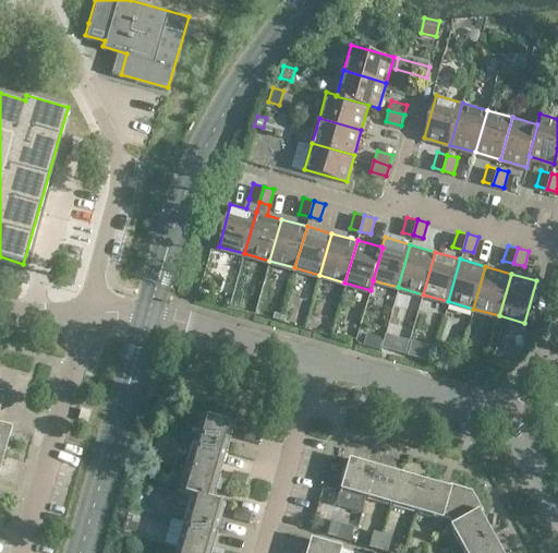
[(373,334),(370,344),(380,346),(383,337),(373,334)]
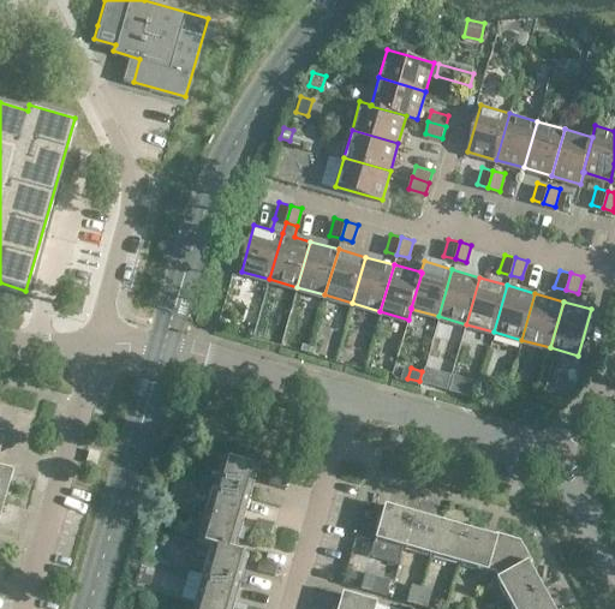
[(440,369),(436,383),(447,387),(452,372),(440,369)]
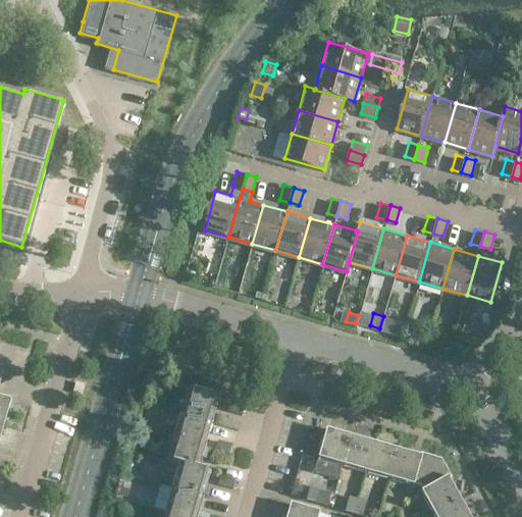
[(395,322),(392,333),(403,338),(406,325),(395,322)]
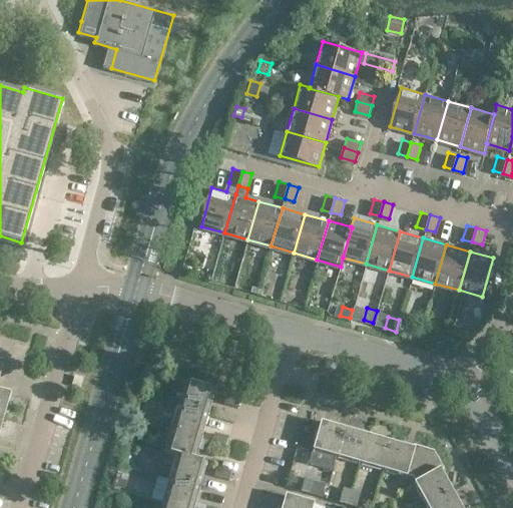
[(213,389),(183,380),(176,404),(207,412),(213,389)]
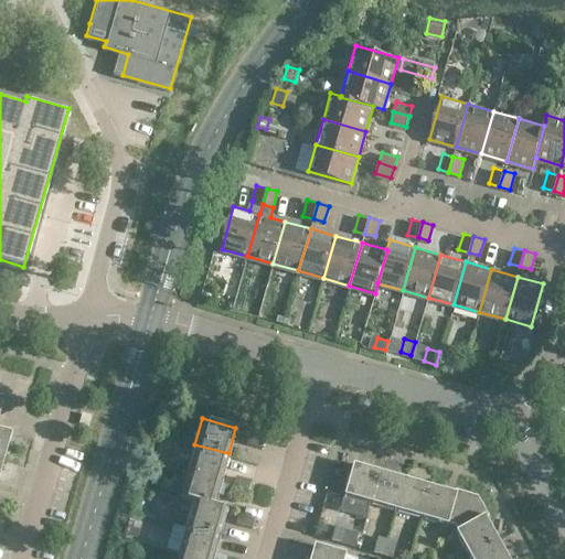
[(0,454),(3,455),(11,430),(0,427),(0,454)]
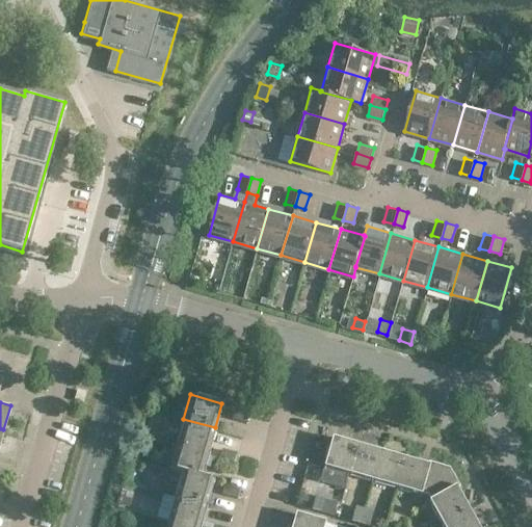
[(247,411),(233,406),(231,415),(245,419),(247,411)]
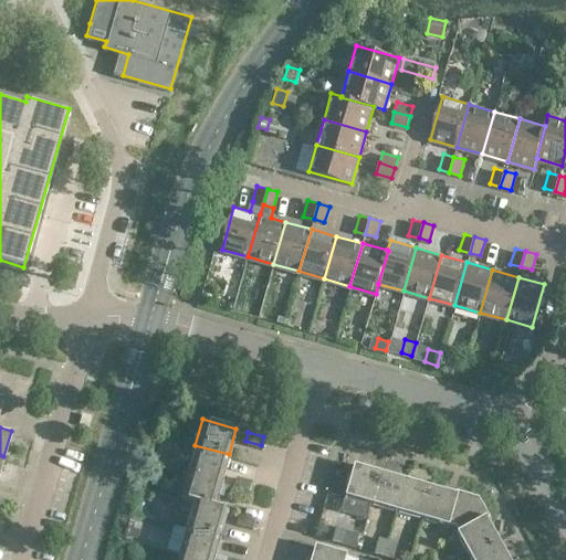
[(229,454),(195,445),(187,471),(221,481),(229,454)]
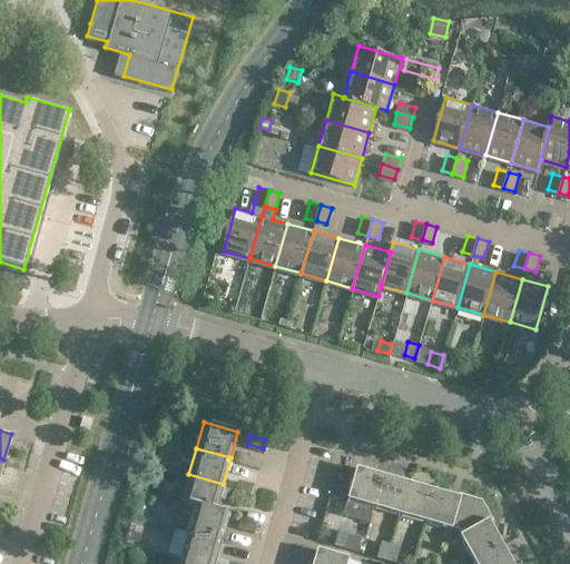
[(346,497),(372,504),(381,473),(355,465),(346,497)]
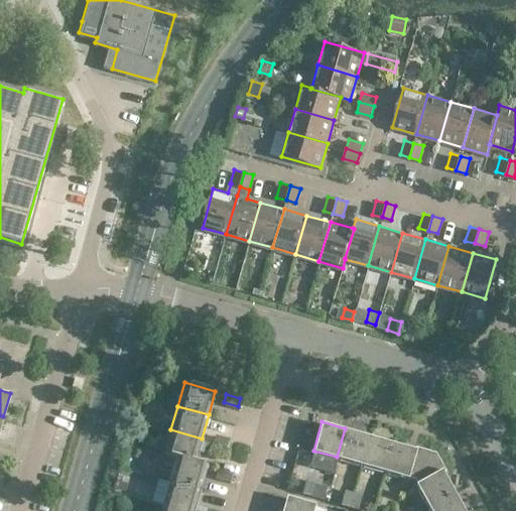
[(369,435),(345,428),(337,457),(361,464),(369,435)]
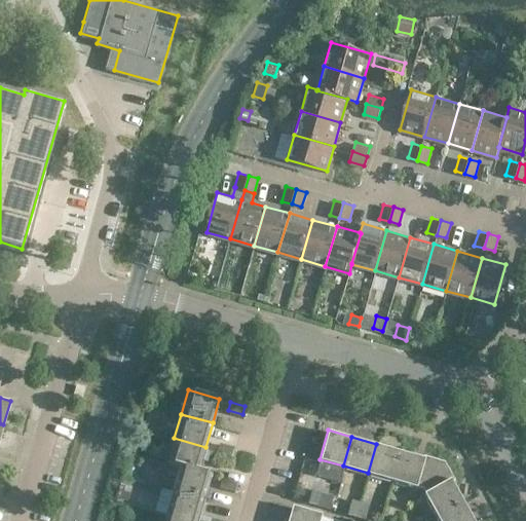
[(205,447),(174,438),(166,462),(179,466),(179,464),(199,470),(205,447)]
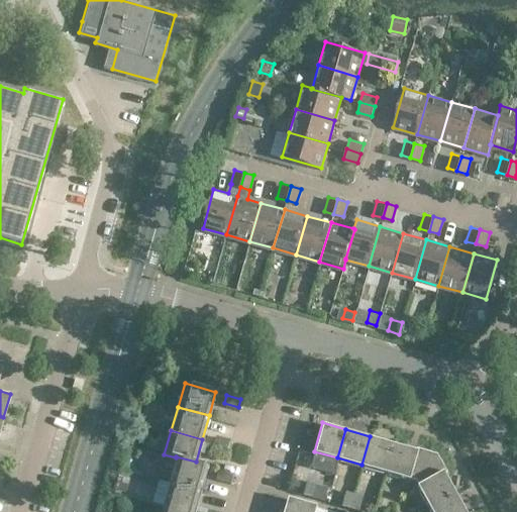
[(215,433),(213,442),(227,446),(230,438),(215,433)]
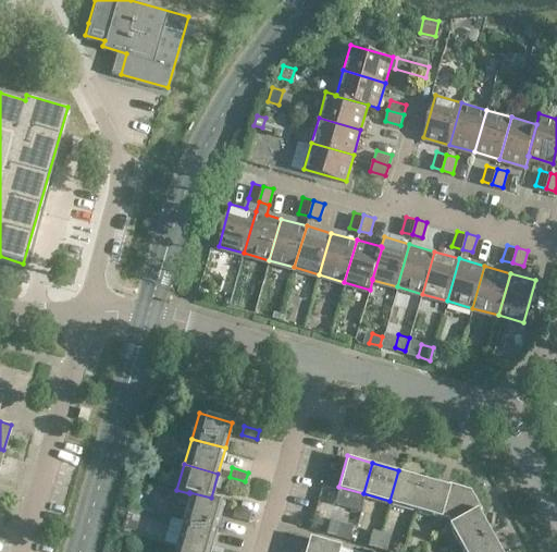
[(423,478),(398,470),(390,501),(415,508),(423,478)]
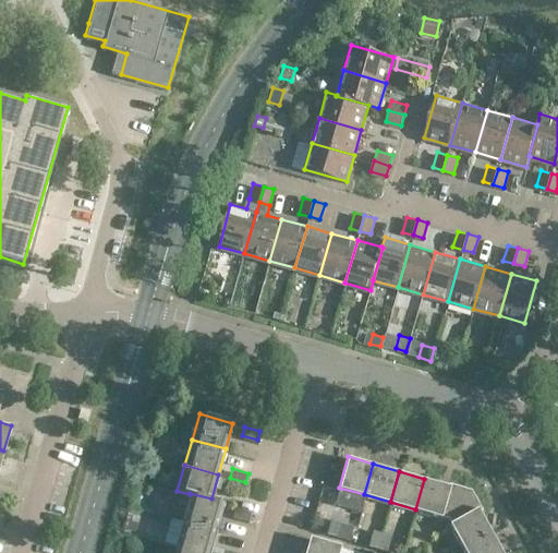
[(245,482),(230,478),(227,487),(242,491),(245,482)]
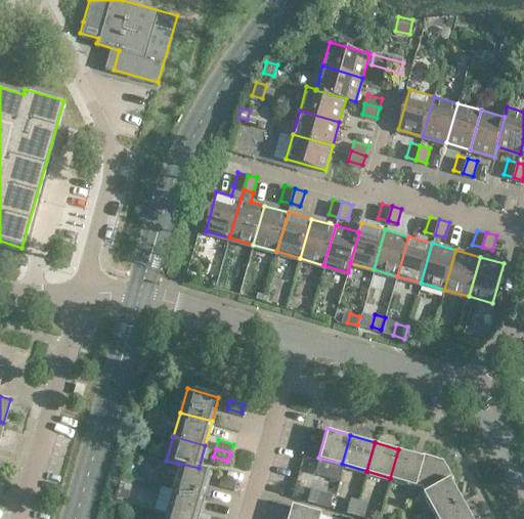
[(421,456),(398,449),(390,478),(415,484),(416,482),(421,484),(442,458),(422,451),(421,456)]
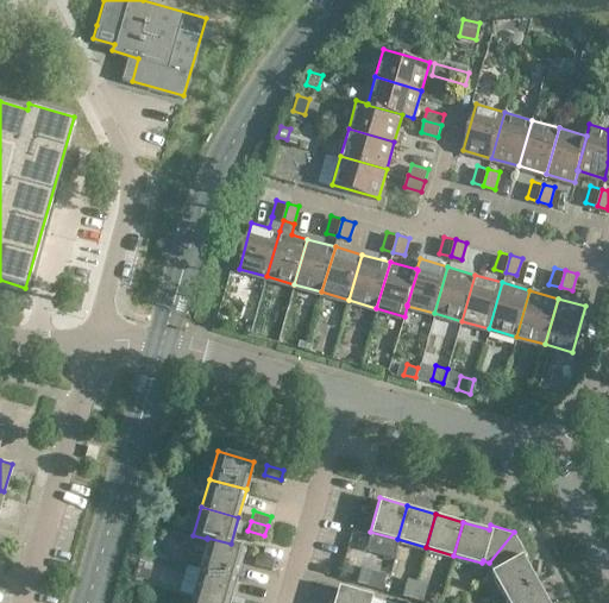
[(526,553),(514,532),(489,563),(493,569),(490,570),(504,596),(535,578),(522,556),(526,553)]
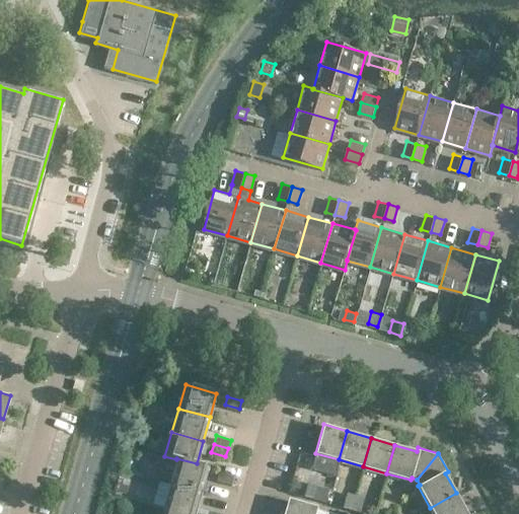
[(176,458),(176,459),(169,483),(201,492),(208,467),(197,463),(176,458)]
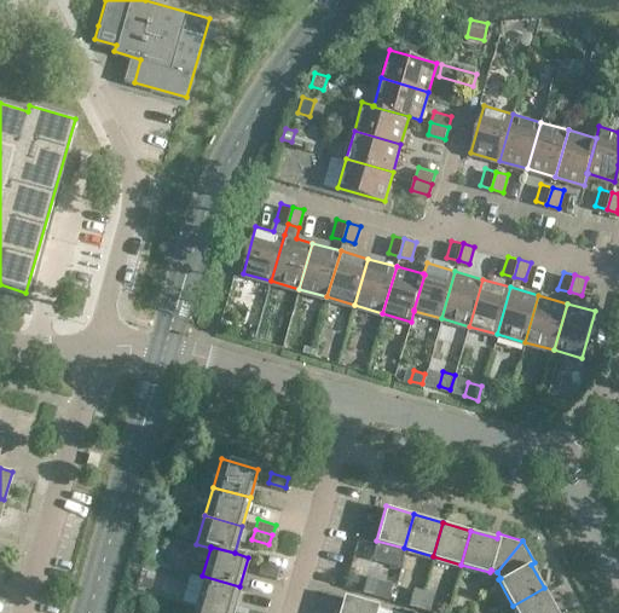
[(259,571),(276,576),(278,566),(261,561),(259,571)]
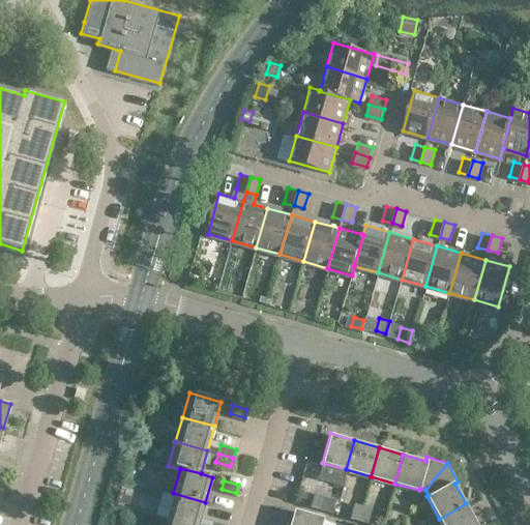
[(122,485),(118,498),(129,502),(134,488),(122,485)]
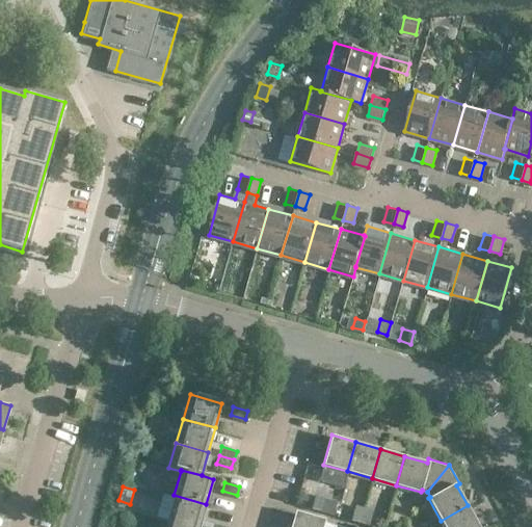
[(315,492),(311,506),(320,509),(323,496),(324,495),(315,492)]
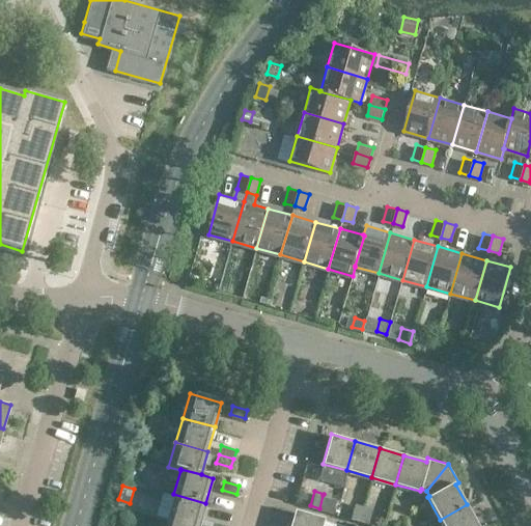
[(198,525),(205,503),(173,494),(167,518),(195,525),(198,525)]
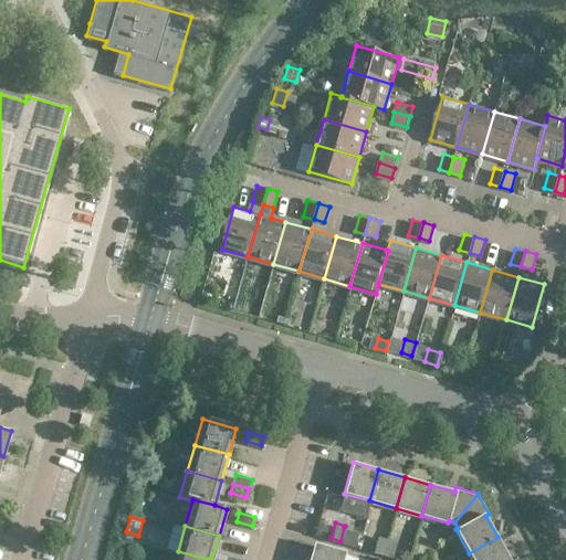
[(344,527),(341,541),(353,545),(357,531),(344,527)]
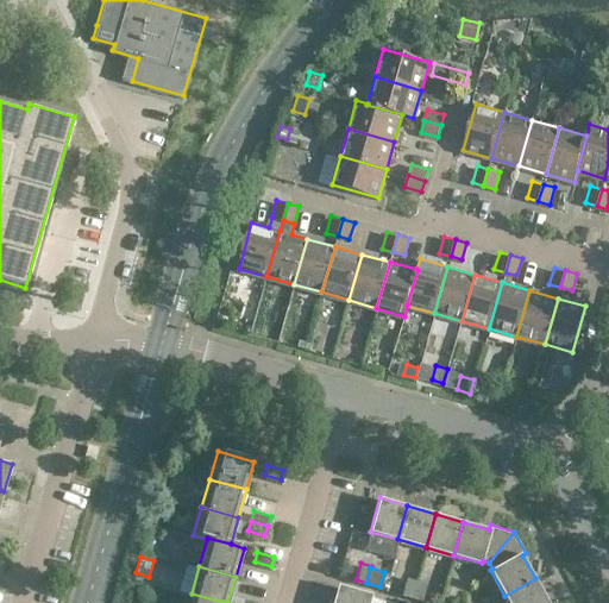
[(407,576),(401,594),(412,596),(416,578),(407,576)]
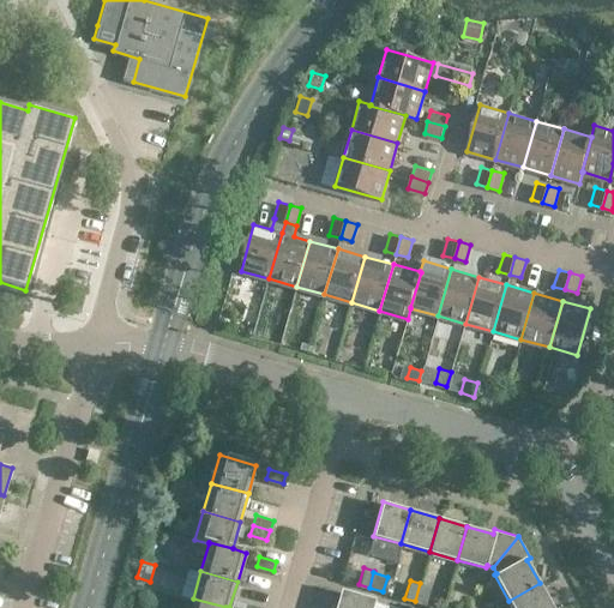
[(429,587),(420,583),(415,601),(425,603),(429,587)]
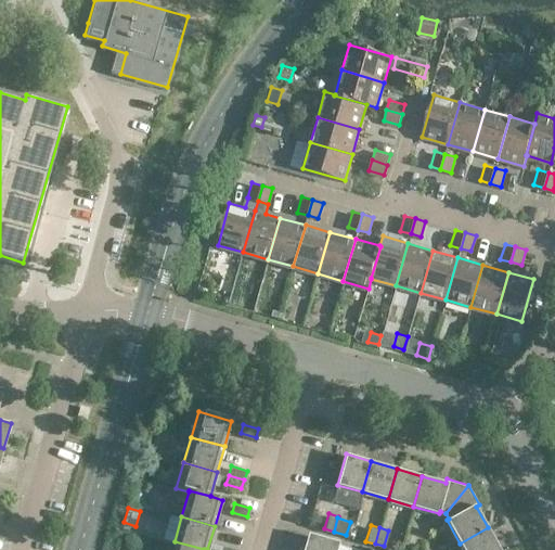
[(500,549),(488,527),(460,544),(463,549),(500,549)]
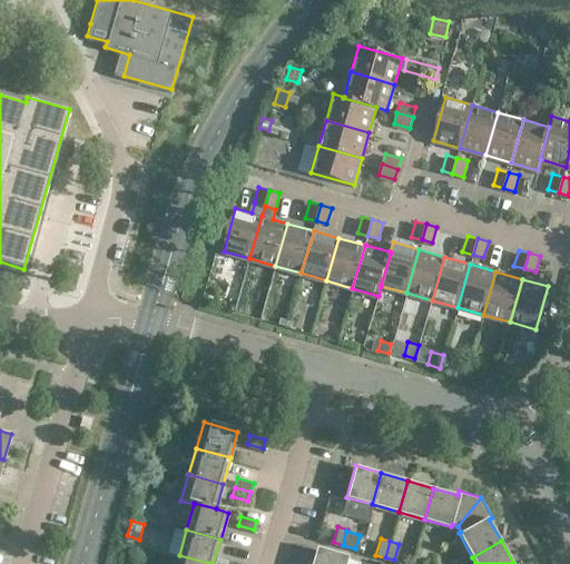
[(307,560),(305,563),(344,563),(347,556),(316,547),(312,562),(307,560)]
